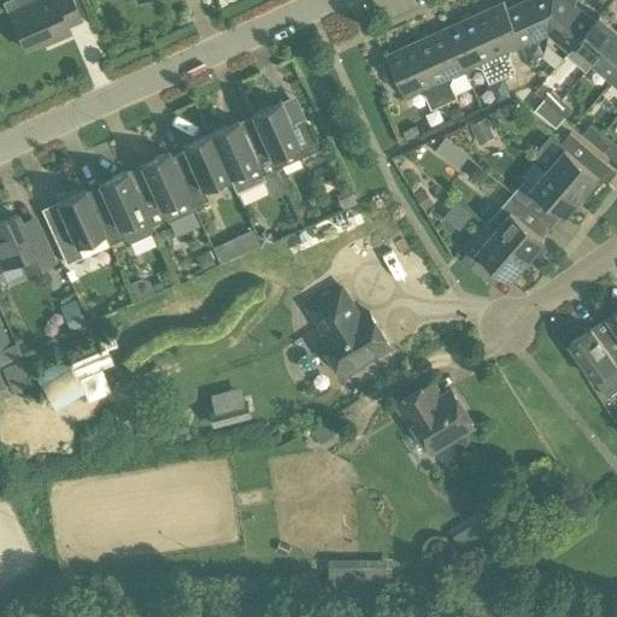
[(50,40),(68,33),(65,25),(80,19),(70,0),(6,0),(3,1),(24,50),(50,39),(50,40)]
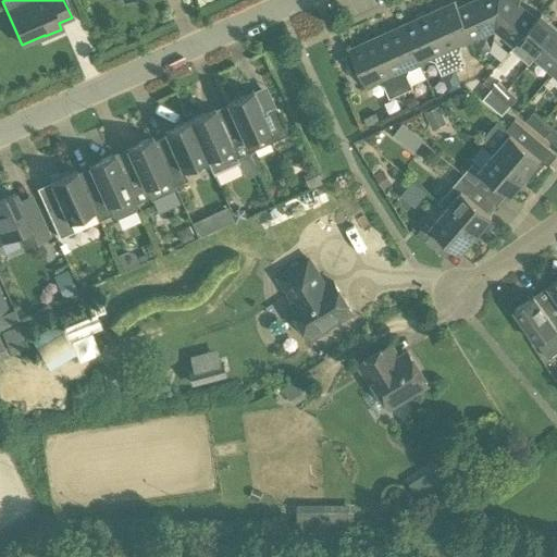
[(494,31),(498,0),(472,0),(457,8),(472,40),(494,31)]
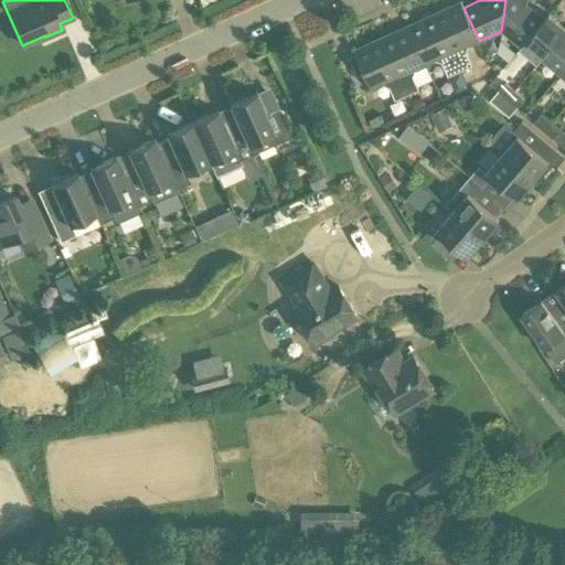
[(521,48),(544,19),(526,3),(526,0),(505,0),(501,31),(520,46),(521,48)]
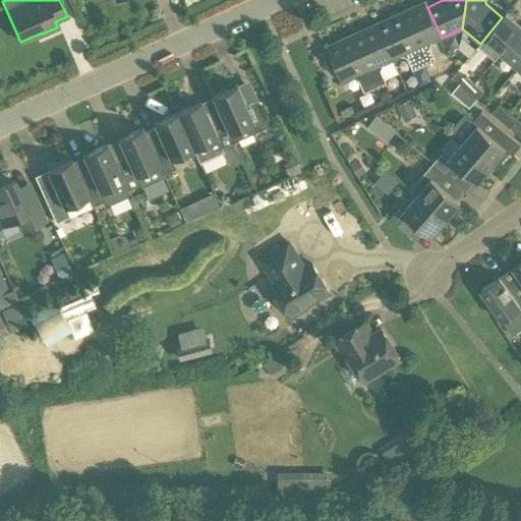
[(442,38),(427,7),(425,1),(401,12),(424,64),(435,59),(429,48),(431,43),(442,38)]
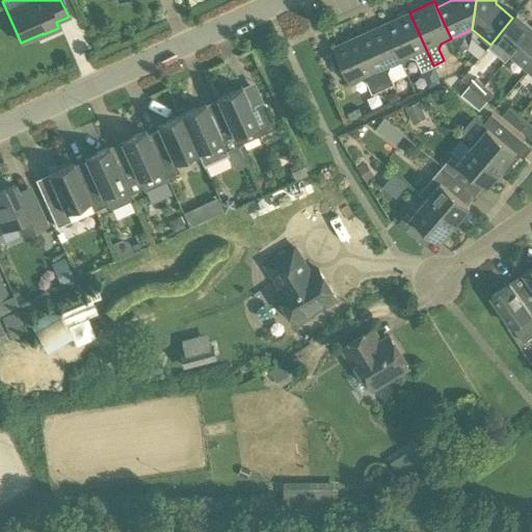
[(422,71),(433,65),(409,12),(384,23),(401,61),(410,57),(416,58),(422,71)]
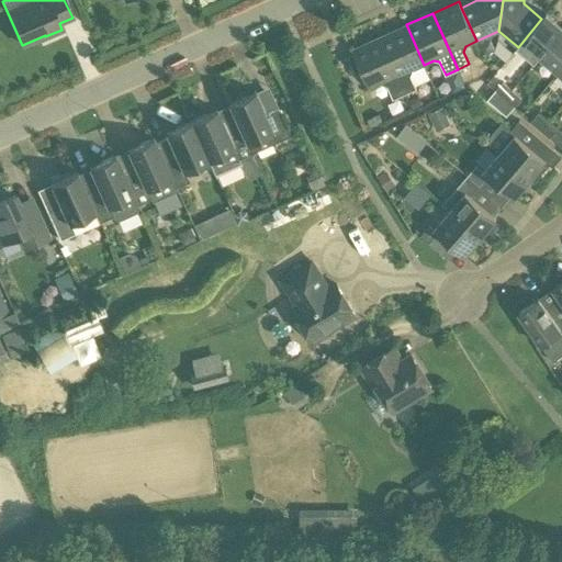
[(542,58),(561,34),(561,26),(546,13),(541,19),(518,47),(517,46),(516,49),(534,64),(539,56),(542,58)]
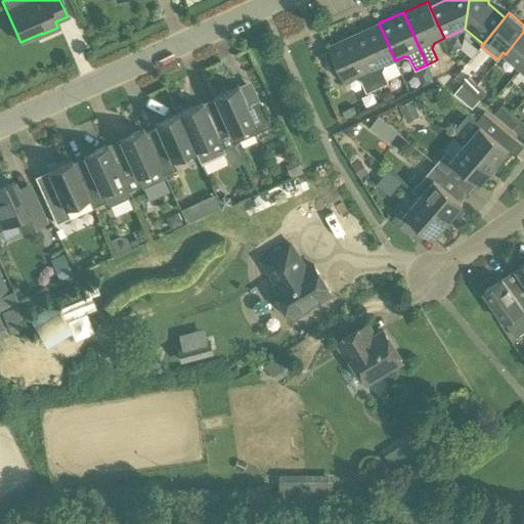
[(385,64),(395,60),(379,23),(356,34),(378,87),(388,82),(383,70),(385,64)]
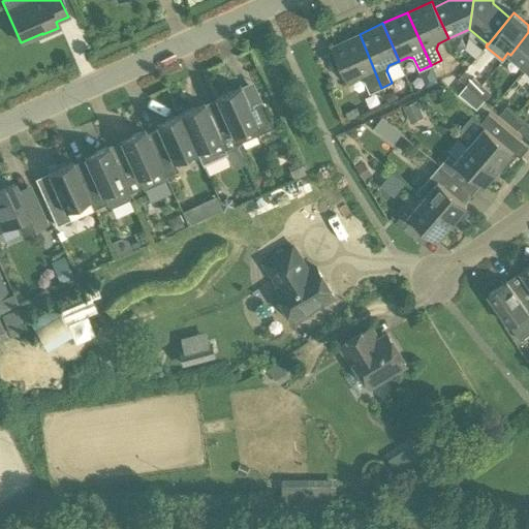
[(527,69),(528,66),(528,32),(510,55),(527,69)]
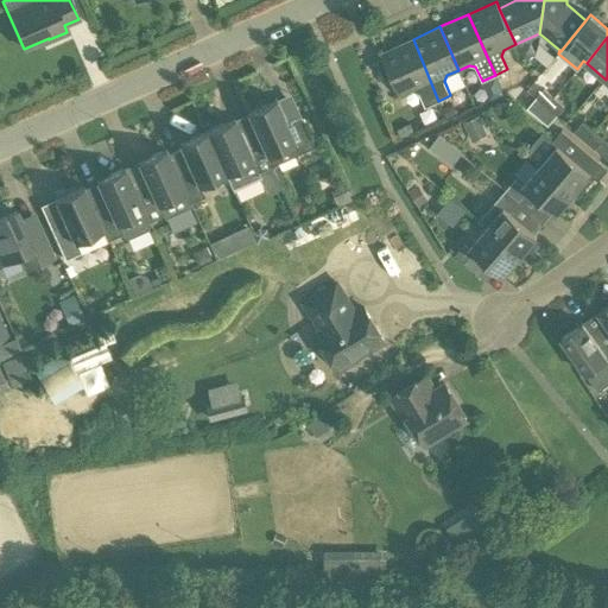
[(425,107),(438,101),(413,39),(380,54),(400,96),(412,90),(419,93),(425,107)]
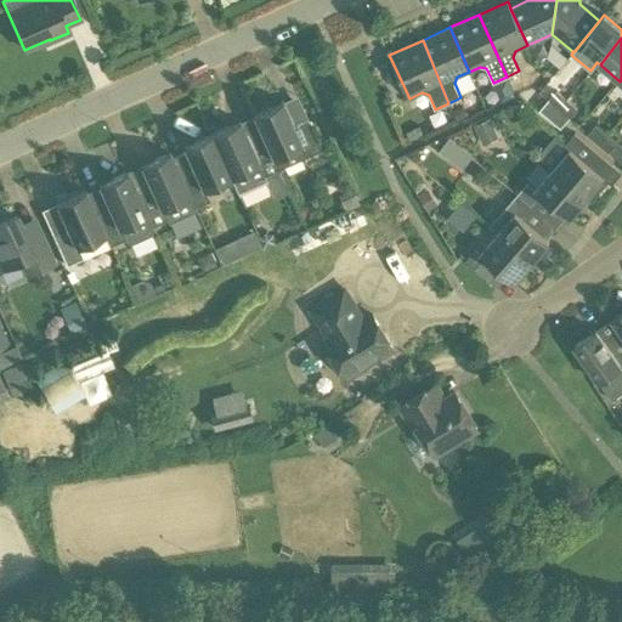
[(566,100),(555,91),(549,99),(547,101),(558,109),(566,100)]
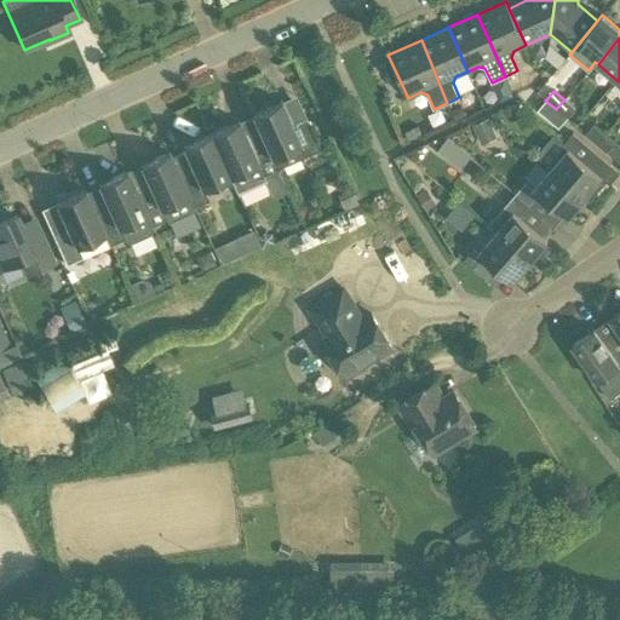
[(408,139),(422,133),(403,93),(389,99),(408,139)]
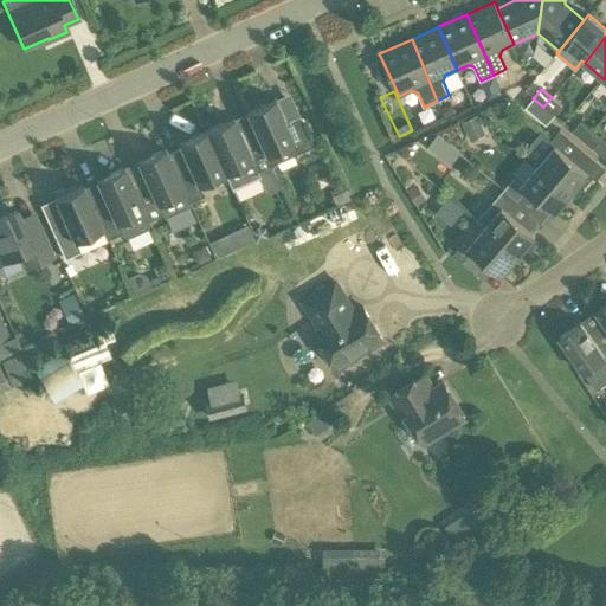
[(552,97),(543,107),(554,116),(562,107),(552,97)]
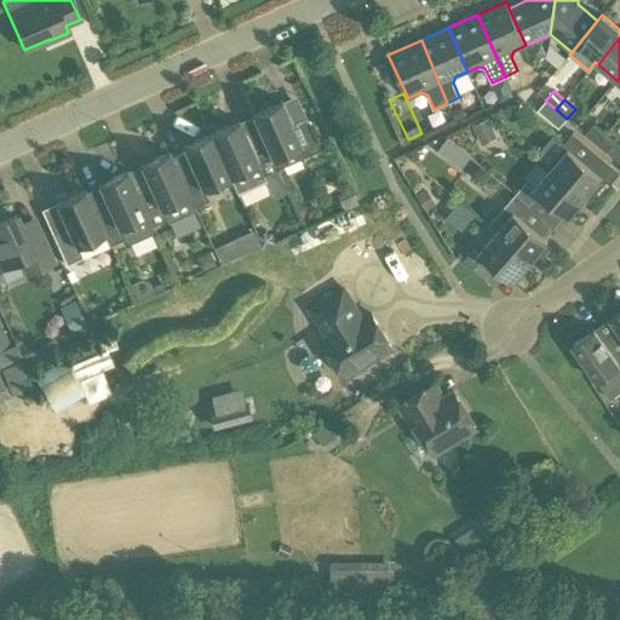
[(556,109),(545,101),(537,110),(547,119),(556,109)]
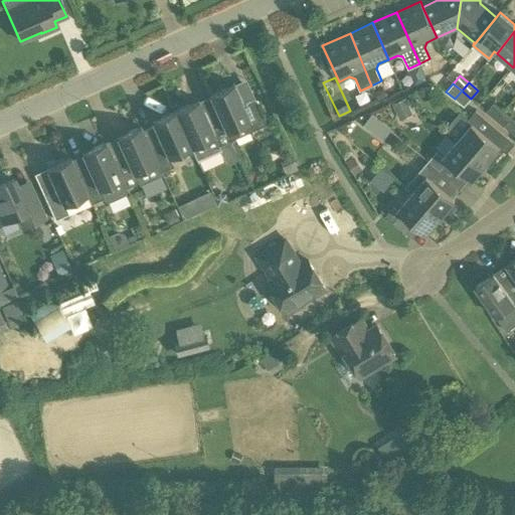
[(226,131),(230,141),(266,125),(253,99),(241,104),(232,84),(208,96),(217,115),(225,132),(226,131)]
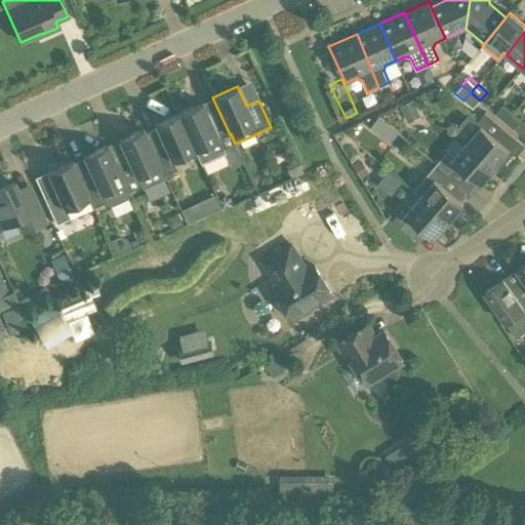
[(394,97),(390,88),(381,92),(386,102),(394,97)]
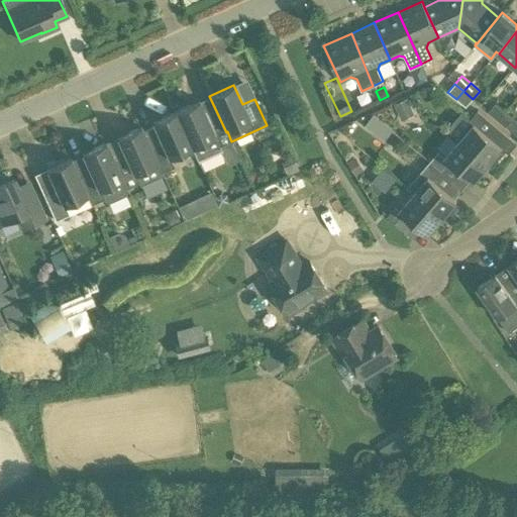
[(473,99),(463,91),(456,99),(466,107),(473,99)]
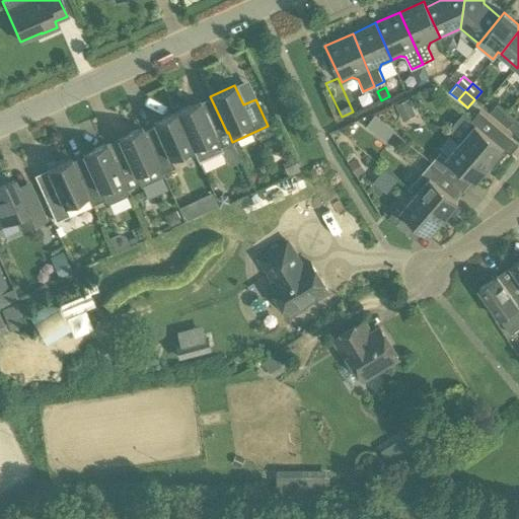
[(414,110),(409,99),(395,105),(400,117),(414,110)]
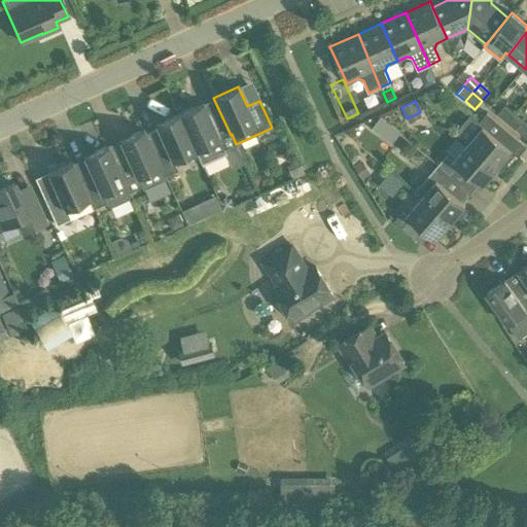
[(231,135),(222,117),(211,123),(202,102),(178,113),(195,151),(202,165),(225,153),(223,149),(236,144),(232,134),(231,135)]
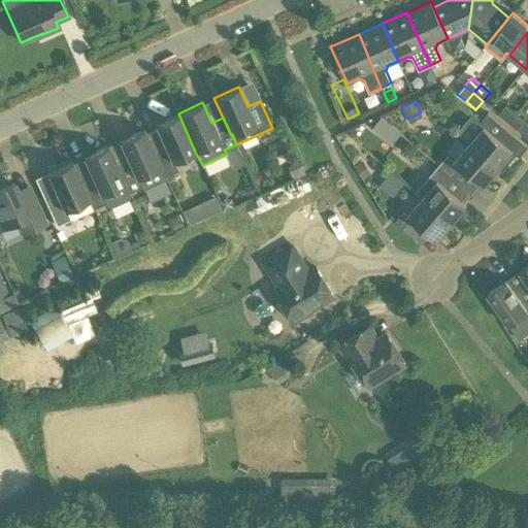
[(505,106),(498,114),(507,122),(515,113),(505,106)]
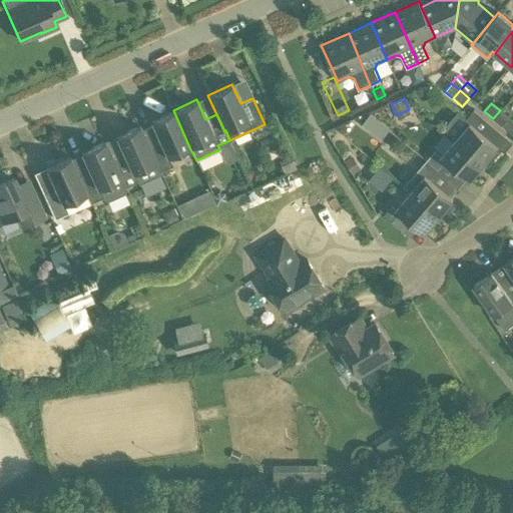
[(455,139),(484,163),(498,147),(474,126),(482,116),(474,109),(467,117),(465,119),(470,123),(455,139)]
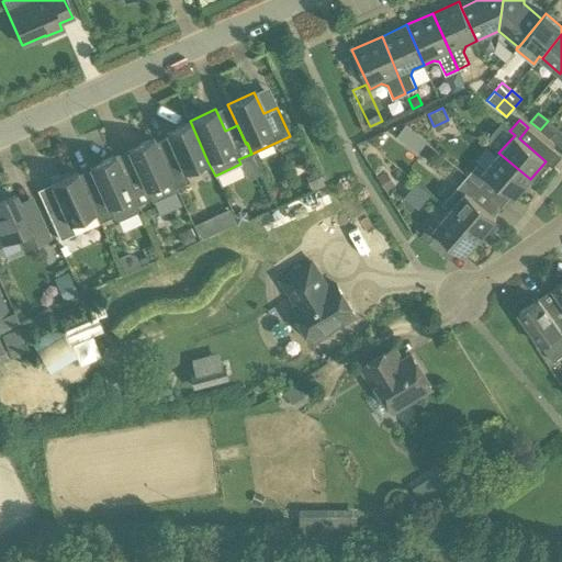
[(183,171),(208,161),(190,121),(165,132),(175,154),(163,159),(170,178),(169,178),(173,189),(189,182),(183,171)]
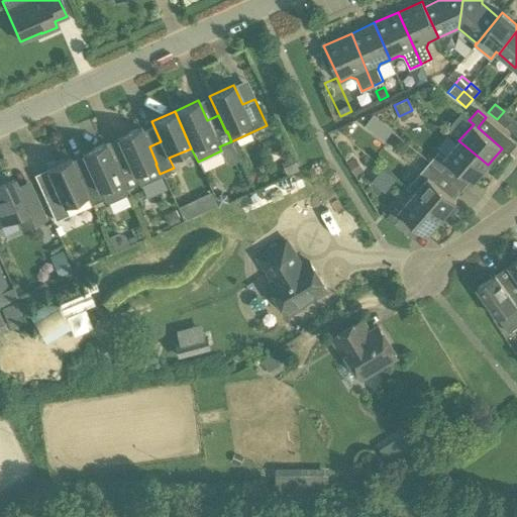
[(504,111),(497,119),(506,127),(513,119),(504,111)]
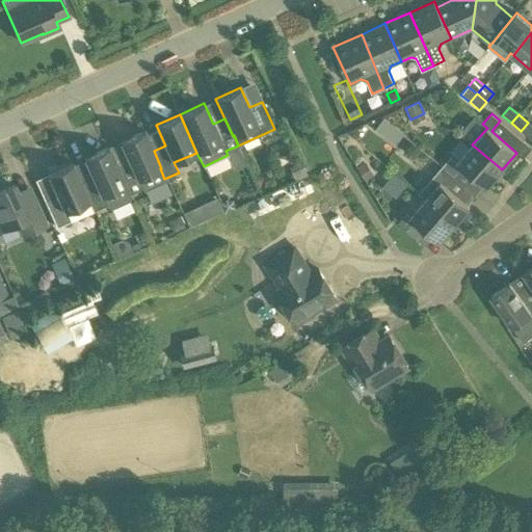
[(381,135),(391,125),(383,120),(375,130),(381,135)]
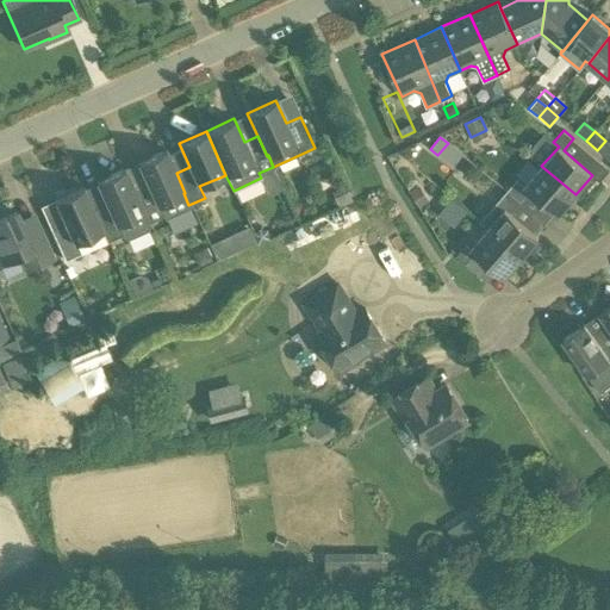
[(605,141),(597,150),(608,160),(609,156),(609,143),(605,139),(605,141)]
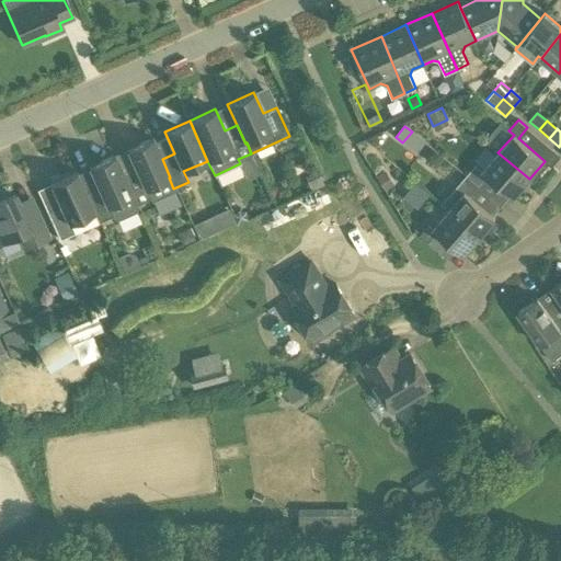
[(170,178),(162,159),(152,137),(126,149),(136,171),(124,176),(133,195),(130,195),(136,205),(150,198),(146,189),(169,178),(170,178)]
